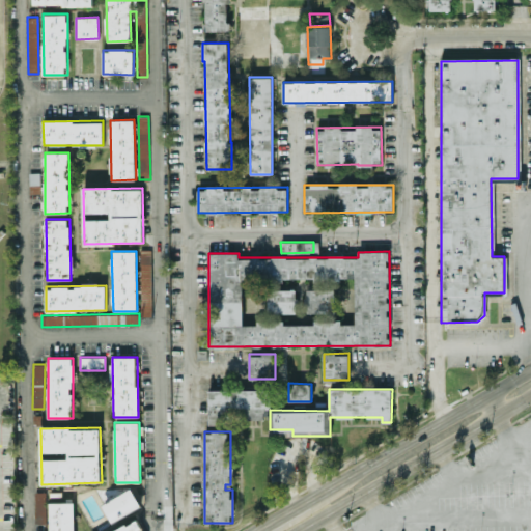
[(142,505),(132,487),(103,504),(113,523),(142,505)]
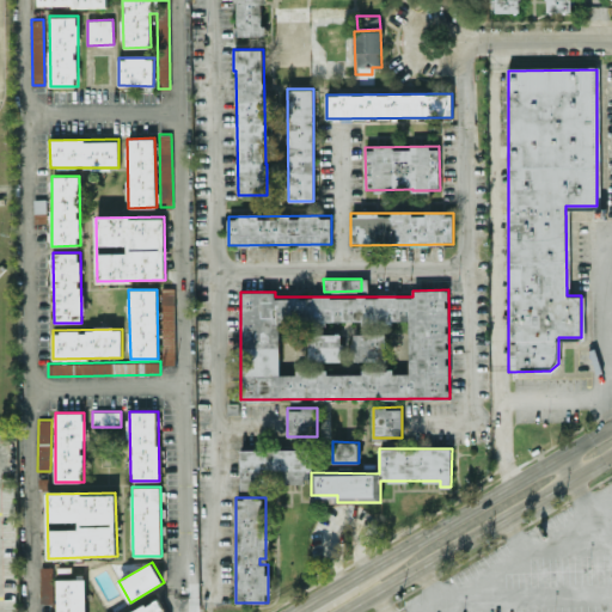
[(41,603),(53,603),(51,567),(40,567),(41,603)]
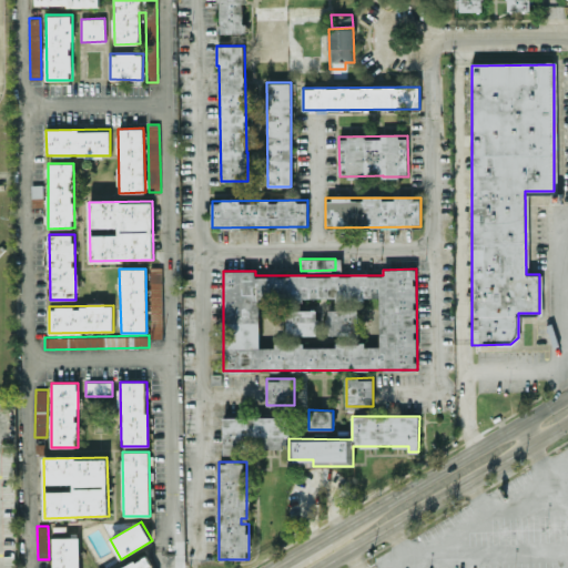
[(79,567),(79,537),(51,537),(51,567),(79,567)]
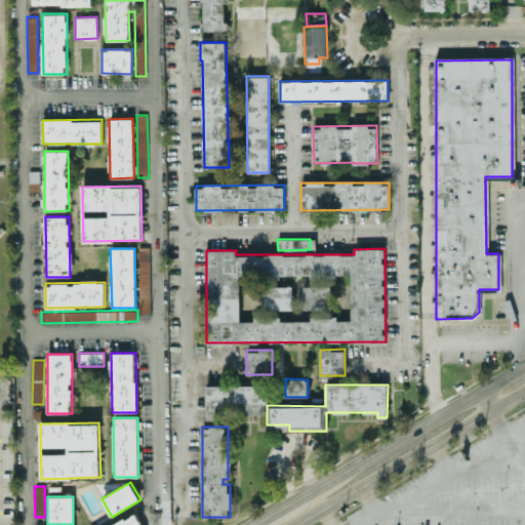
[(115,524),(139,524),(135,516),(115,524)]
